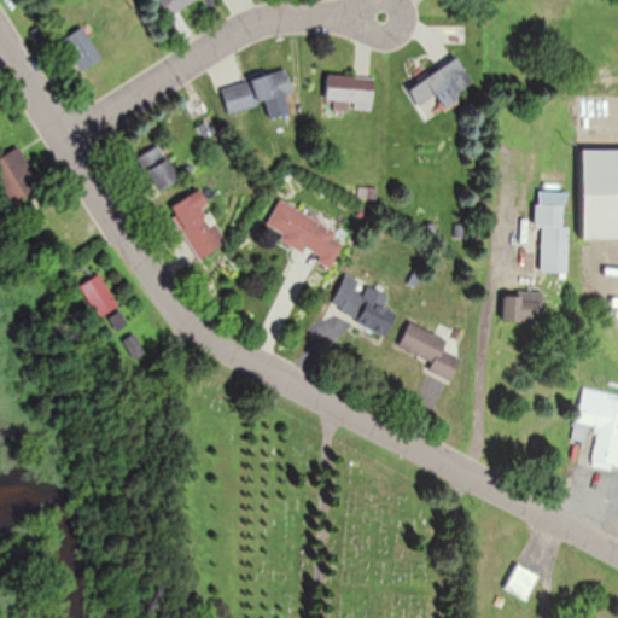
[(159,0),(169,16),(197,0),(159,0)]
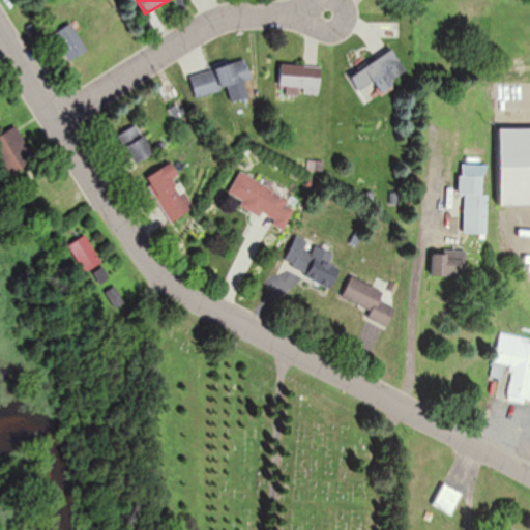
[(54,33),(69,60),(87,49),(71,22),(54,33)]
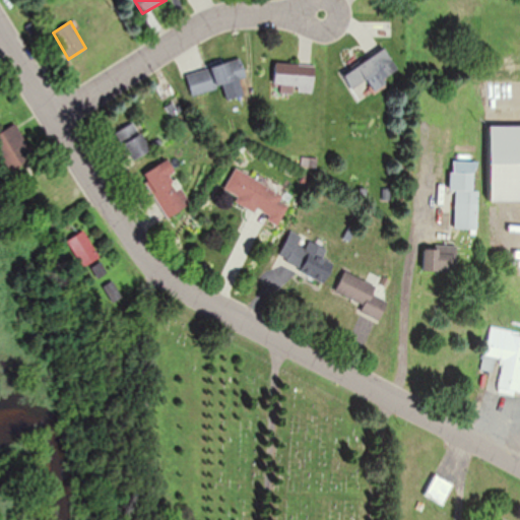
[(389,81),(386,76),(399,68),(385,47),(343,74),(352,89),(367,80),(374,90),(389,81)]
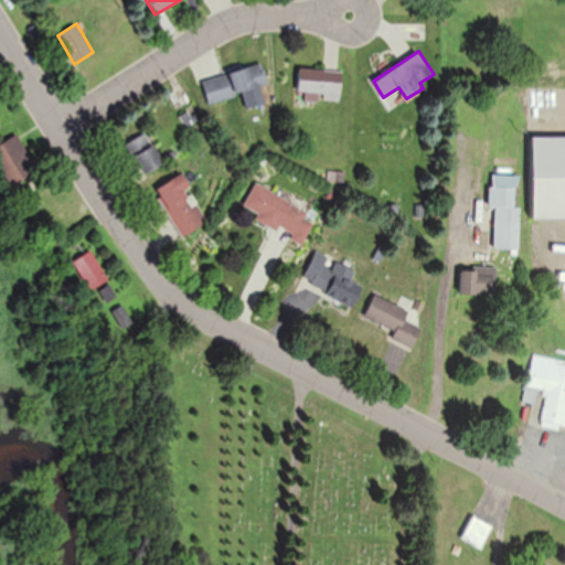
[(268,86),(263,63),(203,78),(209,100),(268,86)]
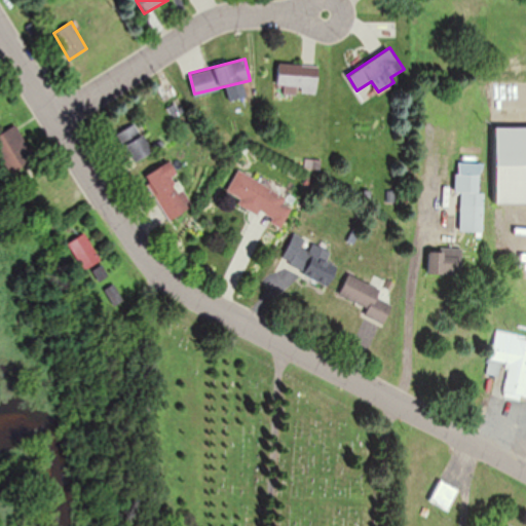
[(279,62),(277,84),(285,85),(285,91),(316,94),(318,65),(279,62)]
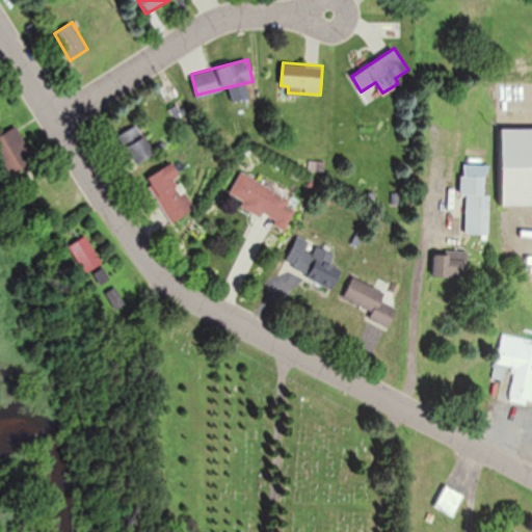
[(156,152),(137,124),(118,136),(137,164),(156,152)]
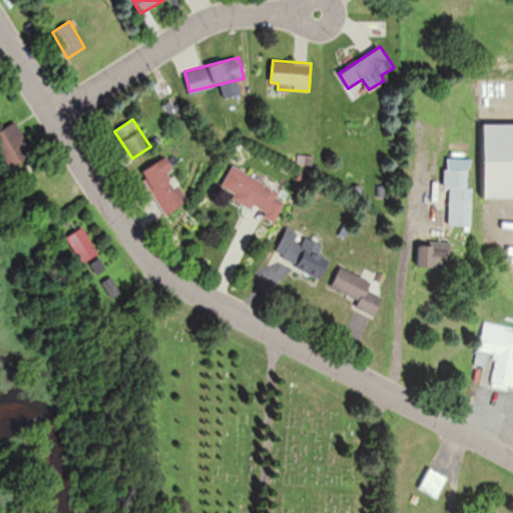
[(0,149),(13,167),(30,155),(19,140),(24,136),(13,121),(0,130),(0,149)]
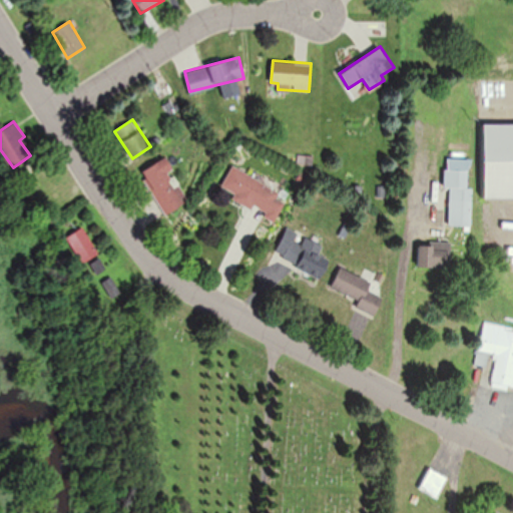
[(485,198),(512,197),(512,122),(485,122),(485,198)]
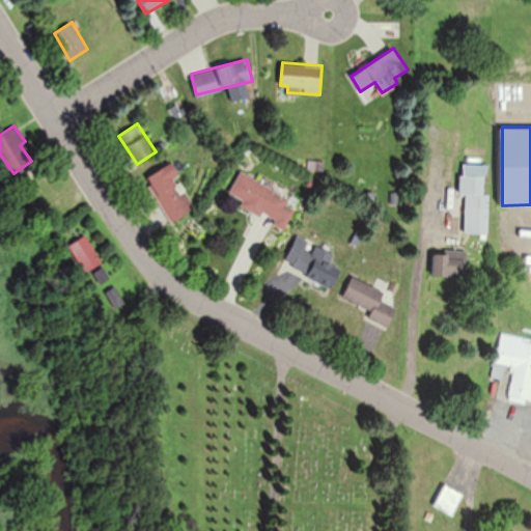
[(146,177),(170,222),(194,208),(184,191),(180,193),(172,178),(178,174),(172,163),(146,177)]
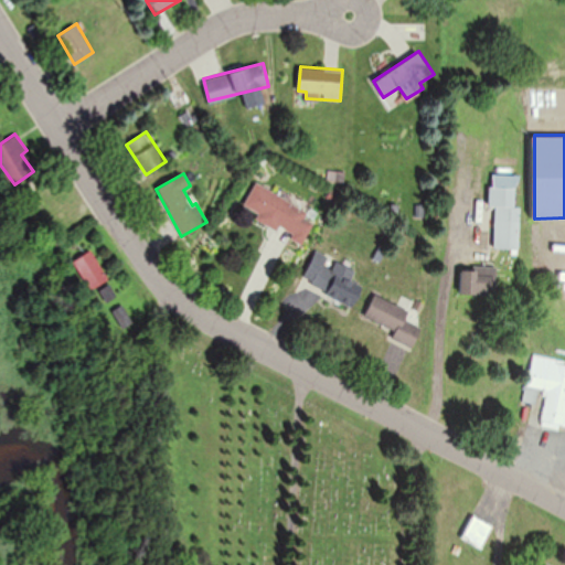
[(304,241),(317,214),(254,184),(241,211),(304,241)]
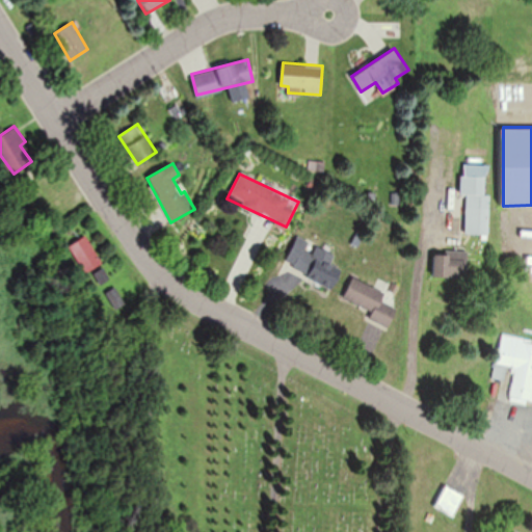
[(489,176),(461,175),(460,194),(467,194),(466,234),(487,234),(489,176)]
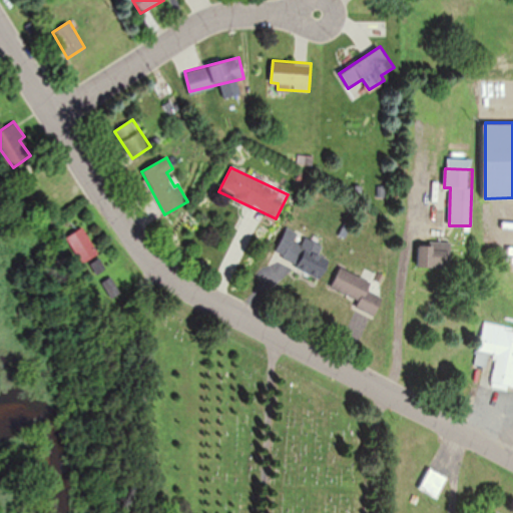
[(98,253),(83,227),(66,236),(81,264),(98,253)]
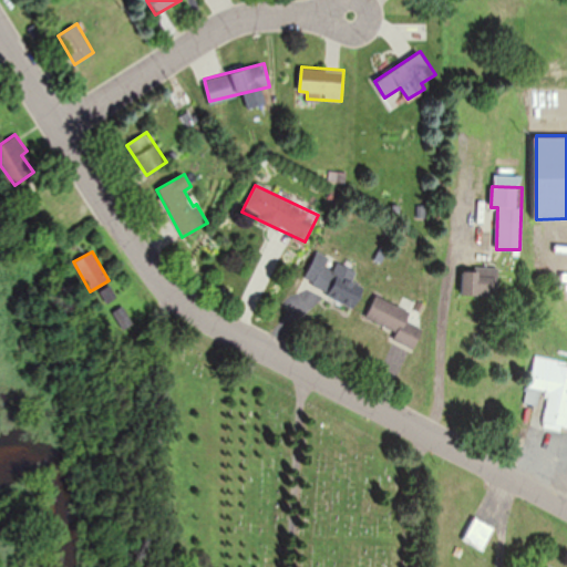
[(356,308),(364,287),(352,281),(357,270),(317,253),(302,284),(356,308)]
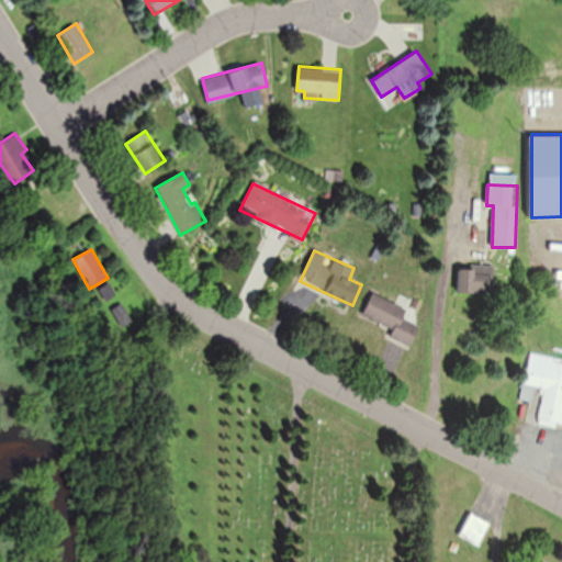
[(495,266),(459,266),(459,293),(495,293),(495,266)]
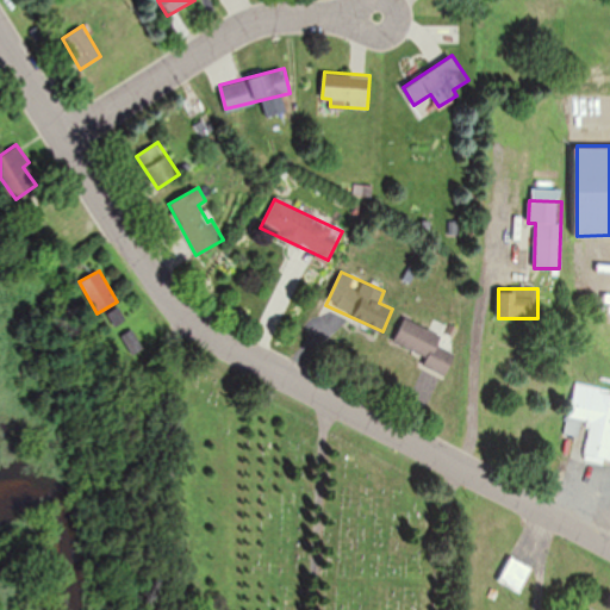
[(393,342),(427,356),(423,365),(447,375),(456,354),(437,347),(442,335),(404,318),(393,342)]
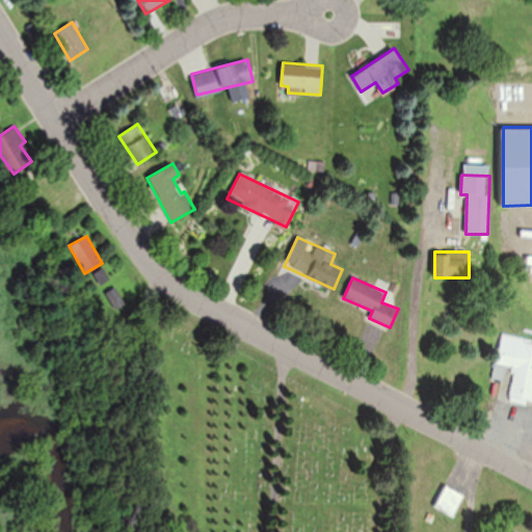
[(500,342),(494,377),(506,379),(508,368),(514,369),(508,400),(531,404),(531,342),(520,340),(519,346),(500,342)]
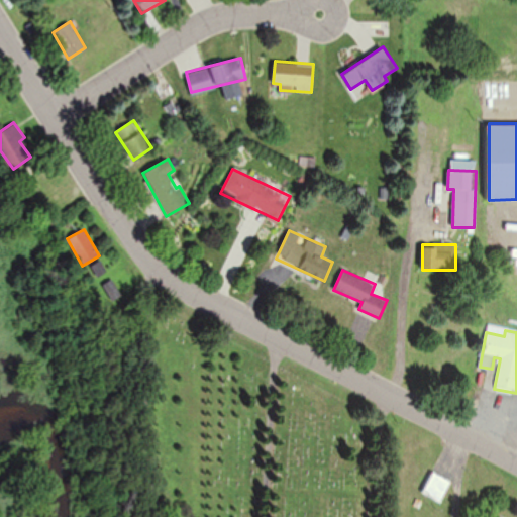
[(440,502),(452,480),(433,471),(422,492),(440,502)]
